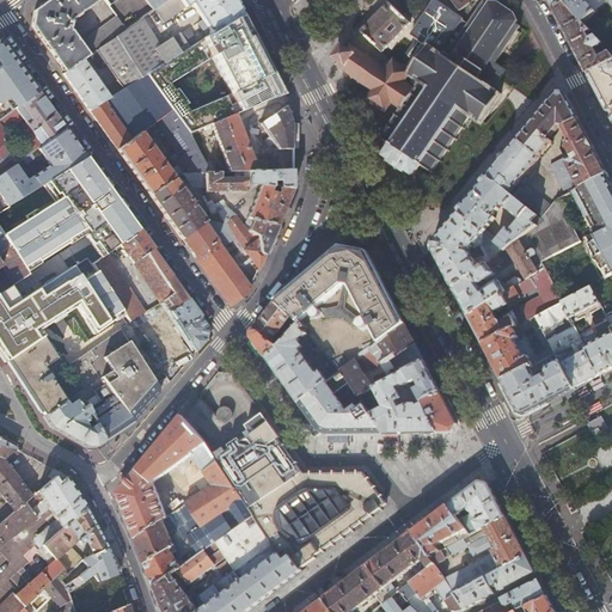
[(72,20),(99,0),(48,0),(35,10),(31,25),(66,73),(83,60),(90,56),(80,43),(71,29),(72,20)]
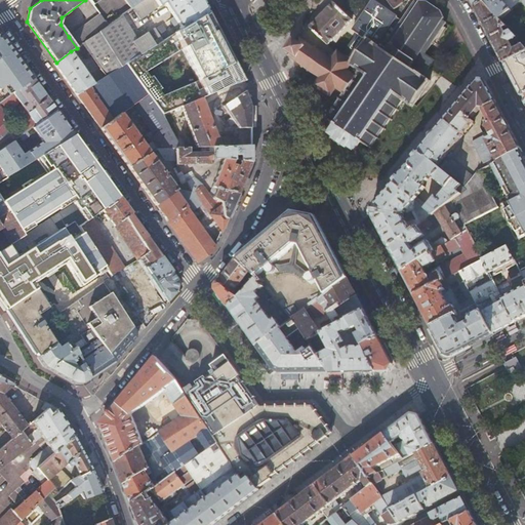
[(125,0),(131,8),(134,6),(138,3),(143,0),(125,0)]
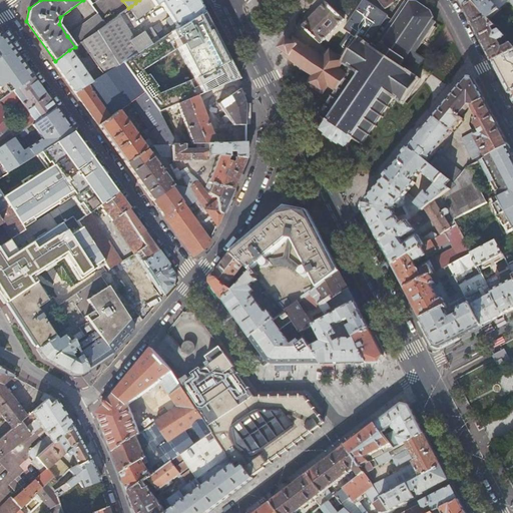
[(139,17),(156,5),(161,2),(170,16),(166,19),(173,31),(191,20),(203,11),(197,0),(139,0),(135,3),(131,6),(139,17)]
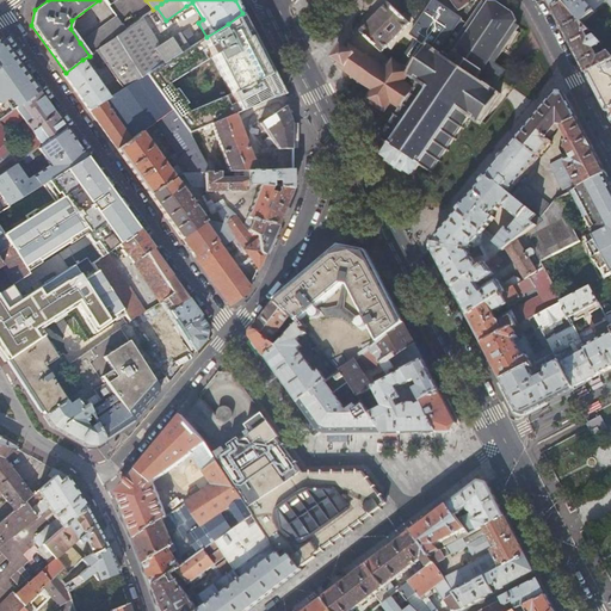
[(417,84),(400,107),(396,113),(394,113),(393,115),(395,116),(388,125),(387,124),(386,125),(388,127),(381,136),(380,135),(378,137),(380,139),(380,140),(381,140),(382,139),(392,146),(383,156),(392,161),(390,162),(392,162),(390,165),(403,173),(405,172),(406,173),(407,171),(413,176),(420,165),(430,171),(429,172),(431,173),(431,172),(433,173),(434,172),(432,171),(439,161),(440,162),(442,161),(440,160),(446,149),(449,150),(449,149),(448,148),(455,139),(456,140),(457,139),(455,137),(462,128),(464,129),(464,128),(463,125),(469,117),(480,124),(482,122),(500,93),(493,88),(500,79),(505,72),(495,63),(503,53),(519,25),(516,23),(517,20),(512,11),(495,0),(487,1),(485,4),(482,2),(468,24),(446,56),(426,44),(409,69),(405,75),(417,84)]
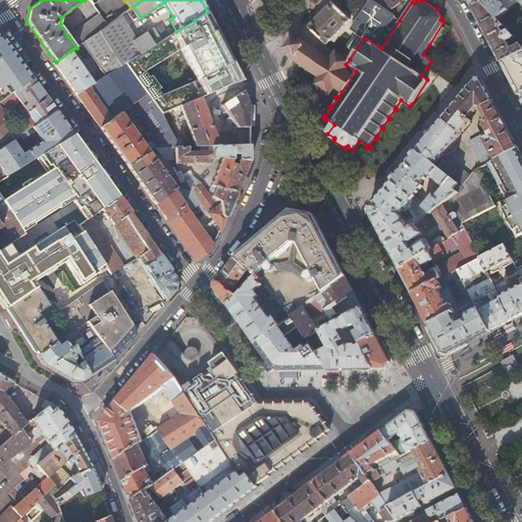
[(381,48),(400,20),(395,17),(396,16),(371,0),(370,0),(355,23),(351,30),(356,34),(341,54),(350,59),(364,38),(381,48)]
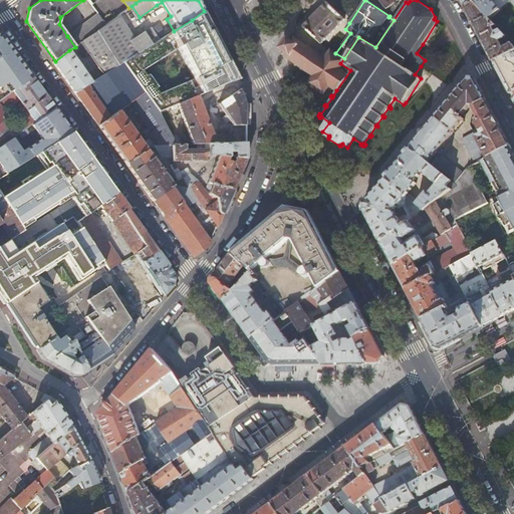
[(379,0),(387,9),(395,2),(393,0),(379,0)]
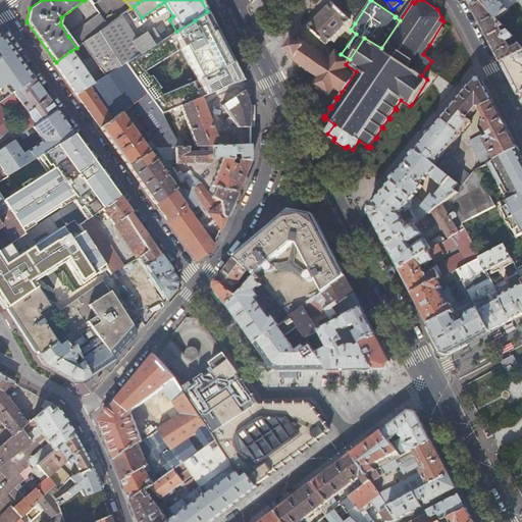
[(469,0),(470,2),(473,7),(482,2),(498,18),(505,12),(508,9),(503,3),(504,2),(502,0),(500,2),(498,0),(469,0)]
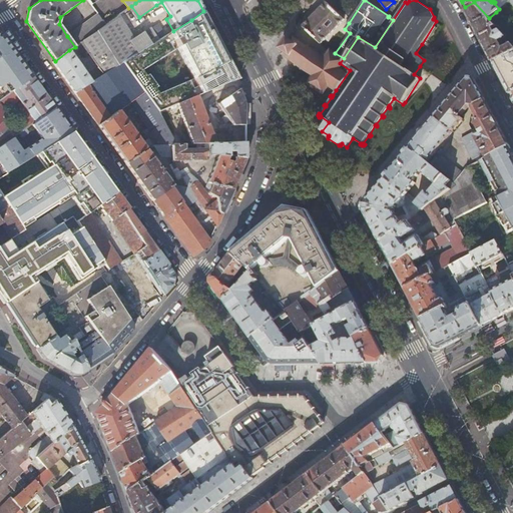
[(512,0),(510,0),(509,1),(499,9),(496,12),(512,31),(512,0)]
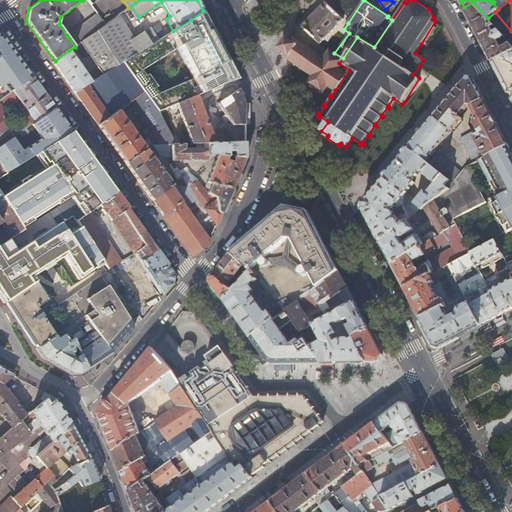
[(343,19),(325,2),(302,27),(311,36),(320,44),(343,19)]
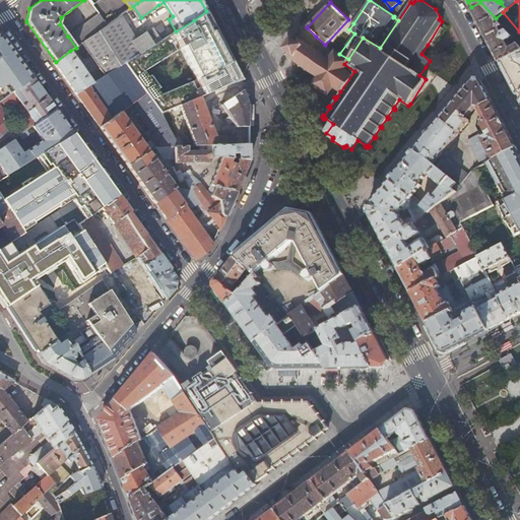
[(502,26),(496,18),(480,2),(471,7),(486,37),(500,62),(519,51),(519,46),(511,36),(506,30),(503,34),(500,28),(502,26)]
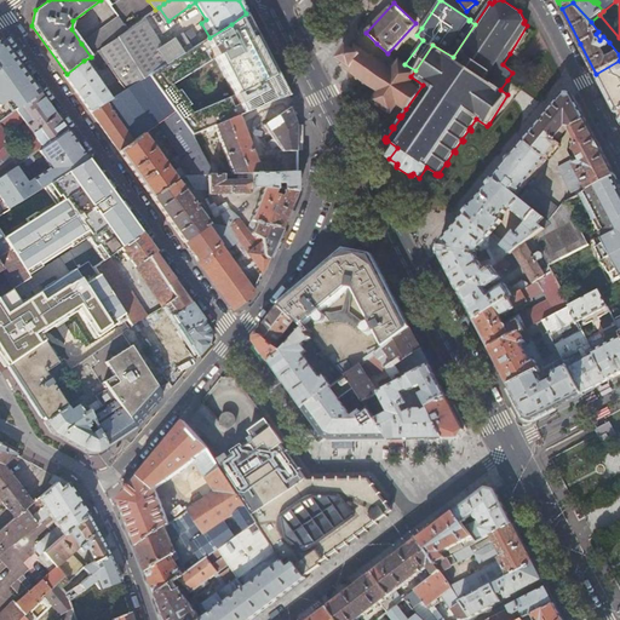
[(155,72),(149,75),(172,108),(176,113),(188,131),(191,137),(206,131),(222,124),(274,101),(288,96),(256,32),(246,13),(231,24),(210,38),(199,44),(165,65),(155,72)]
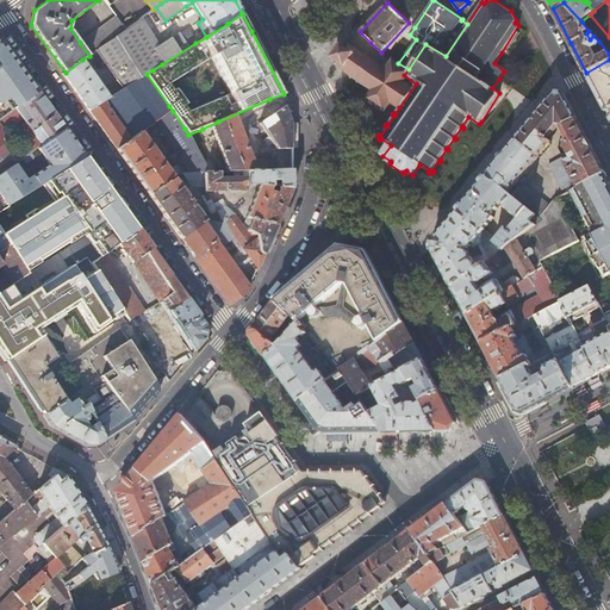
[(89,55),(125,30),(117,17),(80,43),(89,56),(89,55)]
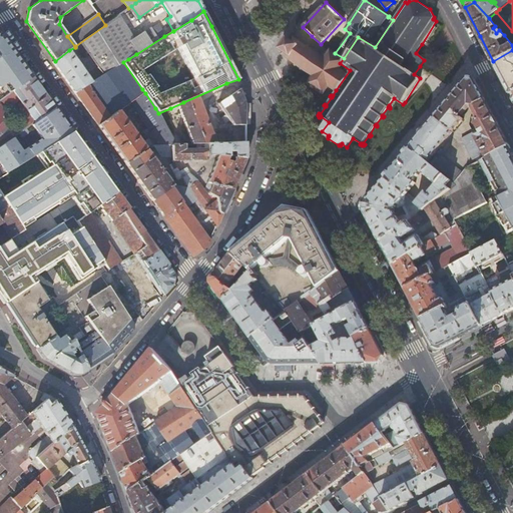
[(119,15),(105,25),(113,35),(121,48),(134,39),(119,15)]
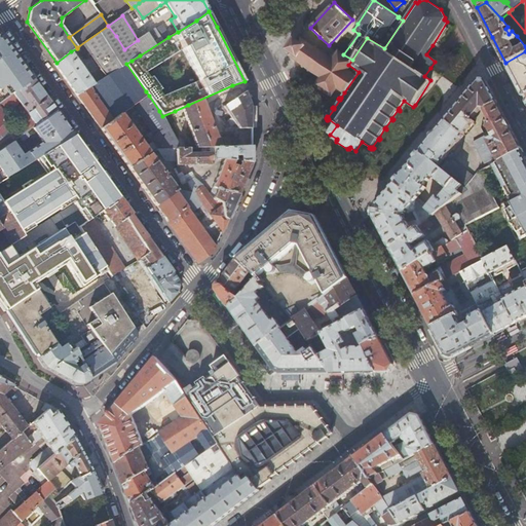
[(124,49),(132,61),(140,55),(168,37),(161,25),(155,29),(155,30),(138,40),(124,49)]
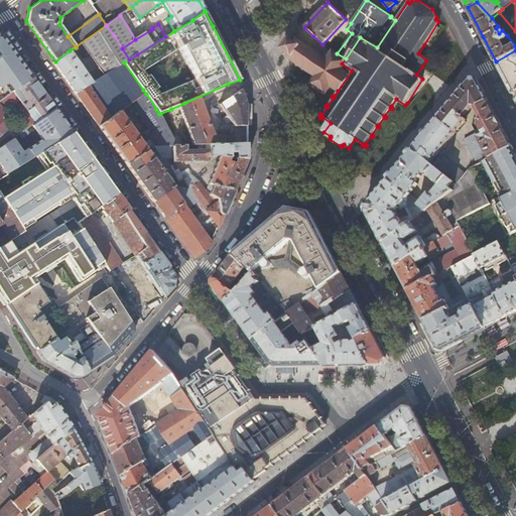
[(106,25),(76,46),(84,57),(89,53),(114,35),(106,25)]
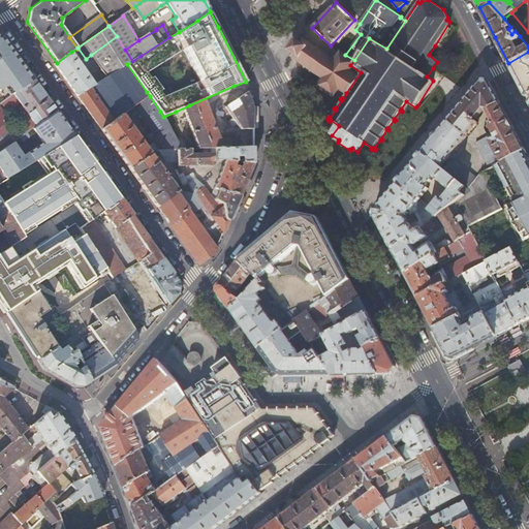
[(0,104),(5,101),(34,81),(4,36),(0,35),(0,104)]
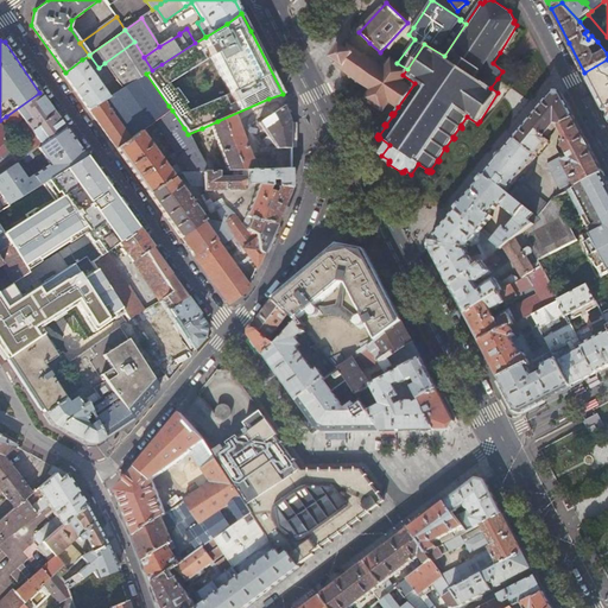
[(134,42),(105,63),(122,89),(146,74),(152,70),(144,57),(134,42)]
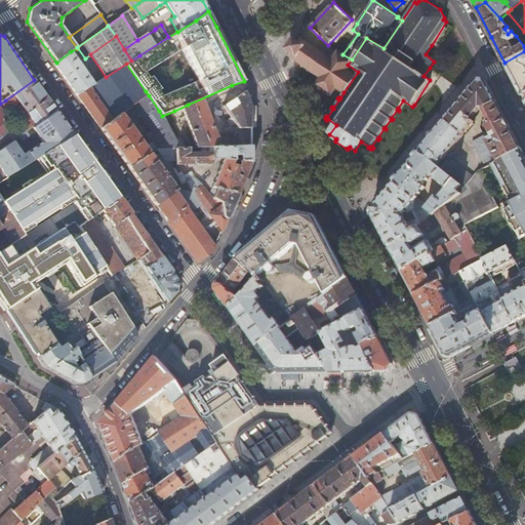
[(352,59),(342,54),(338,51),(332,59),(321,52),(322,50),(321,50),(320,51),(315,48),(316,47),(314,46),(314,47),(300,39),(298,41),(294,38),(286,51),(290,54),(289,56),(292,58),(303,65),(300,67),(303,68),(304,66),(308,70),(307,72),(308,72),(309,70),(320,78),(315,86),(330,96),(336,88),(344,92),(358,72),(348,65),(352,59)]
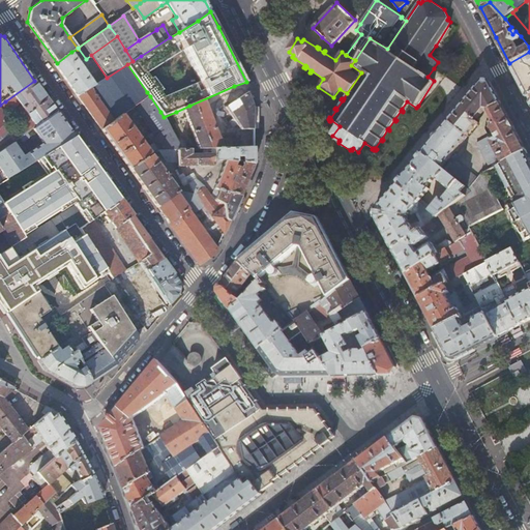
[(71,52),(57,63),(55,64),(77,95),(95,85),(71,52)]
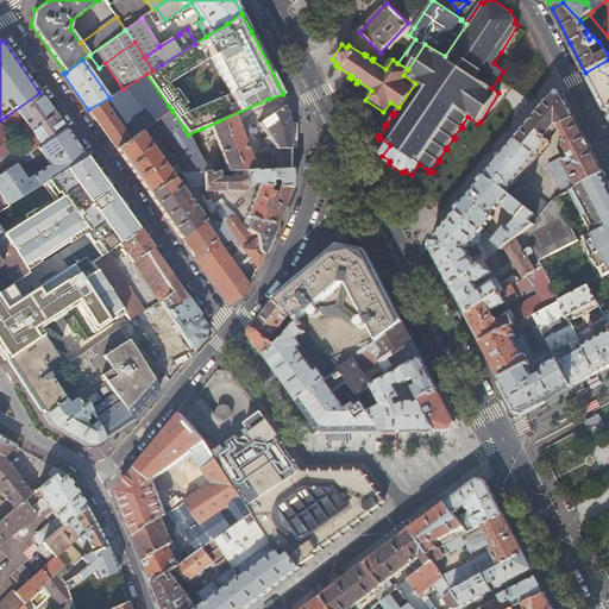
[(110,98),(88,110),(117,149),(142,132),(155,123),(173,111),(169,106),(146,74),(123,89),(110,98)]
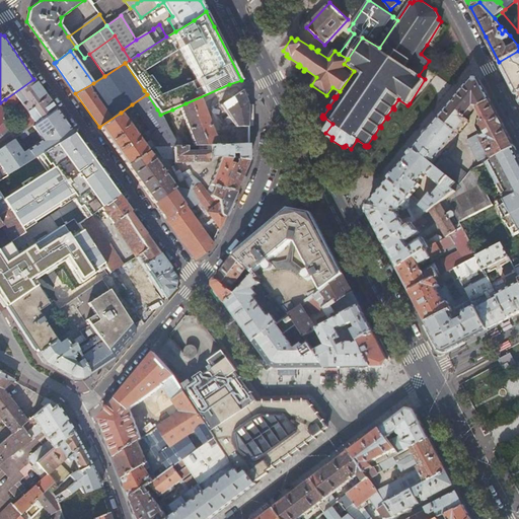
[(518,77),(510,82),(516,94),(518,92),(518,77)]
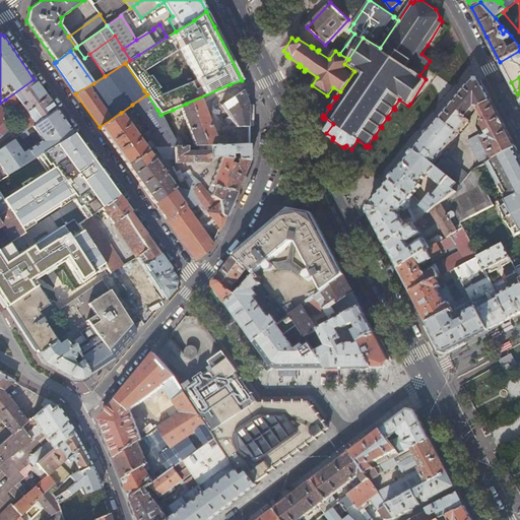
[(34,79),(5,100),(9,105),(17,100),(24,109),(21,111),(24,116),(27,114),(36,124),(55,110),(34,79)]
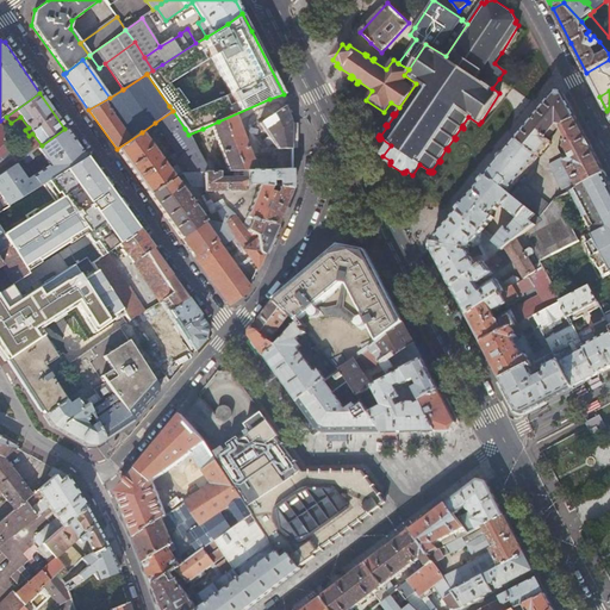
[(203,129),(188,135),(198,150),(210,172),(219,172),(213,163),(210,165),(199,144),(216,136),(229,172),(232,172),(255,170),(238,122),(271,106),(273,113),(253,126),(251,131),(260,142),(265,139),(268,145),(273,143),(277,148),(273,148),(273,151),(257,153),(259,170),(292,169),(292,123),(284,94),(269,99),(218,122),(203,129)]
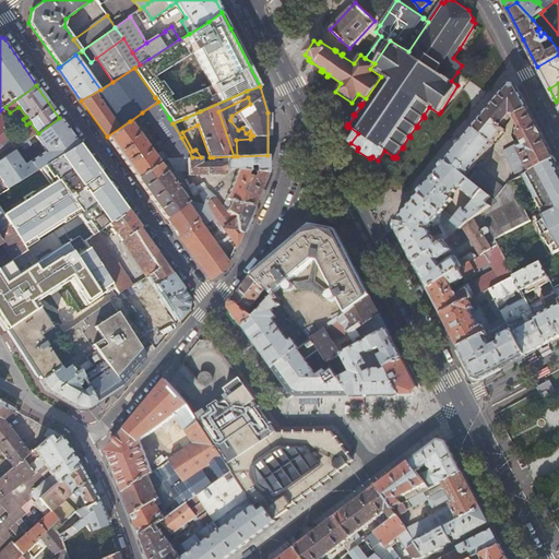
[(515,116),(528,109),(518,86),(509,86),(475,128),(494,143),(506,129),(503,127),(503,126),(511,115),(515,115),(515,116)]
